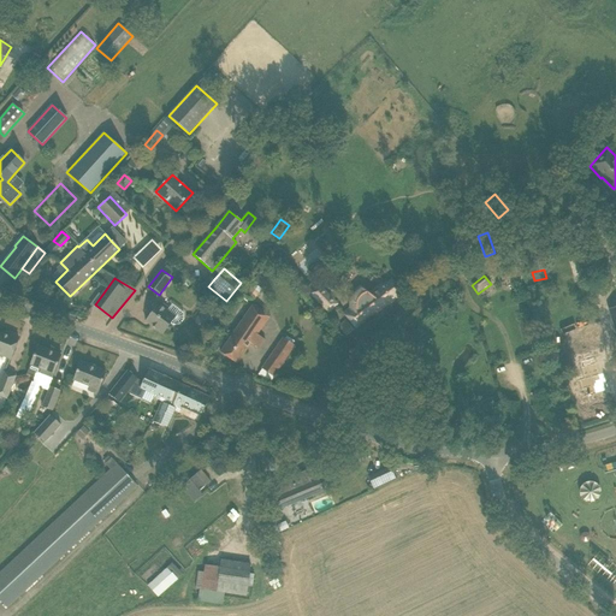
[(350,308),(343,314),(356,329),(392,303),(391,301),(401,294),(391,280),(381,288),(379,284),(369,292),(361,285),(355,290),(351,294),(349,297),(349,301),(348,304),(350,308)]
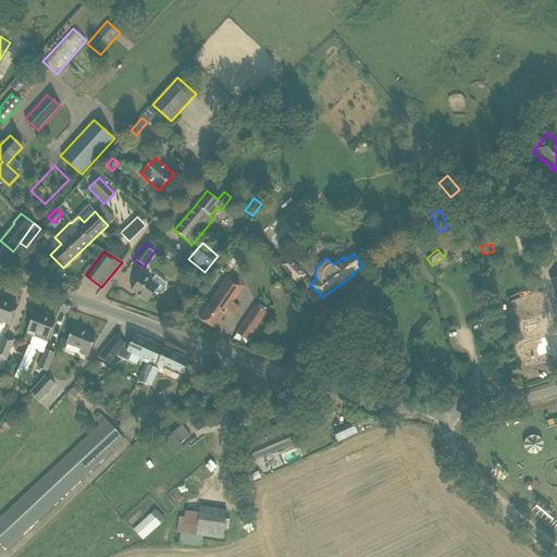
[(220,264),(230,272),(236,261),(226,255),(220,264)]
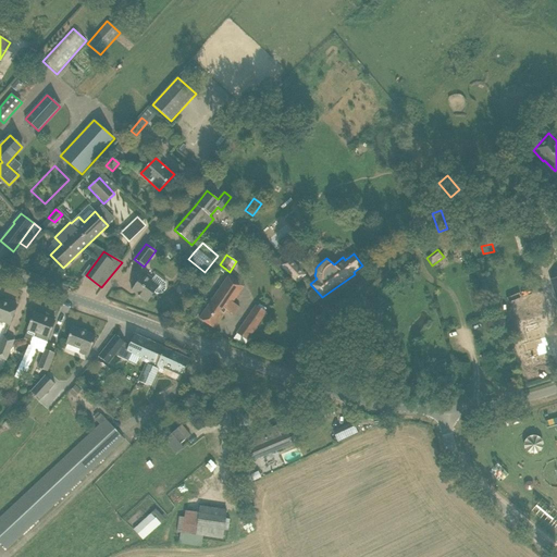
[(282,267),(298,283),(305,275),(288,259),(282,267)]
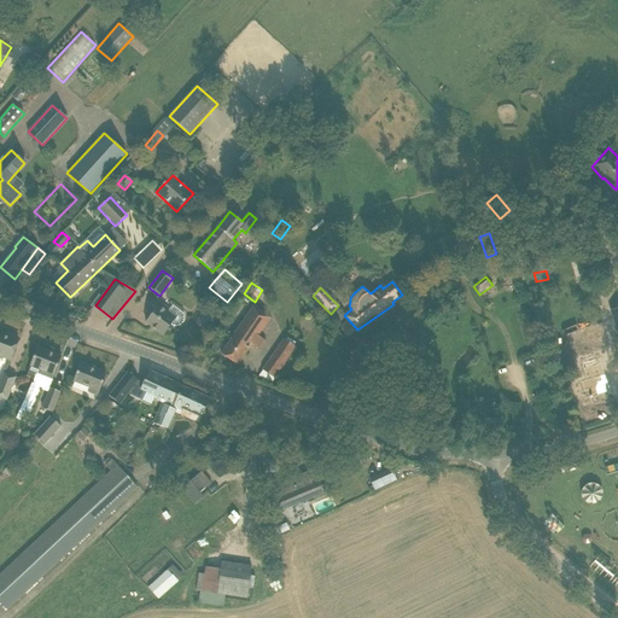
[(146,312),(151,315),(146,322),(163,336),(172,325),(174,327),(180,326),(185,320),(184,314),(181,312),(176,319),(168,312),(169,310),(156,299),(146,312)]
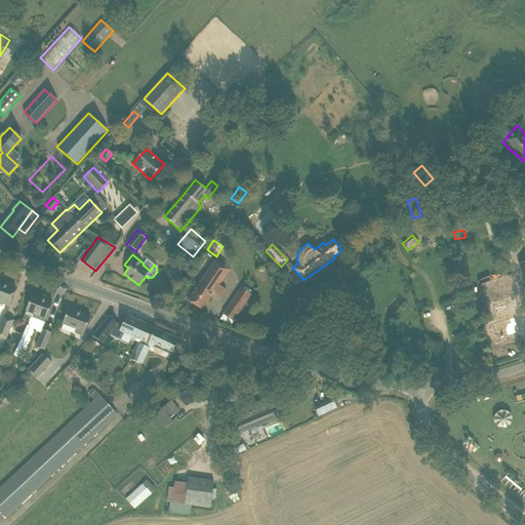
[(219,285),(231,269),(216,259),(193,292),(188,300),(202,311),(213,293),(220,297),(226,290),(219,285)]
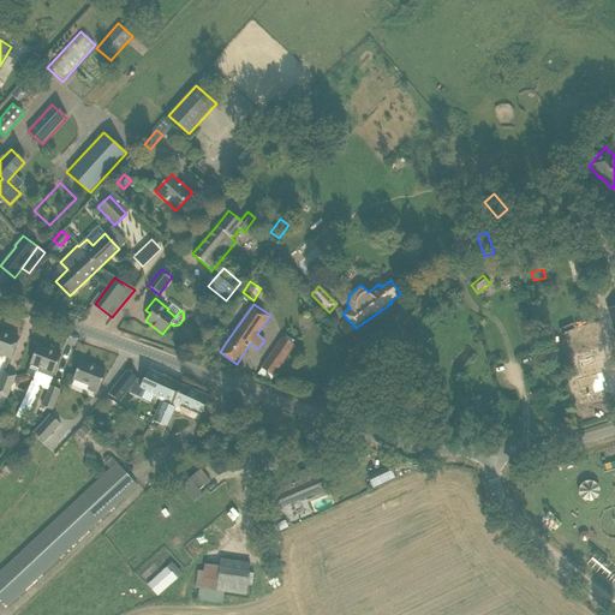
[(195,322),(202,327),(212,316),(203,310),(195,322)]
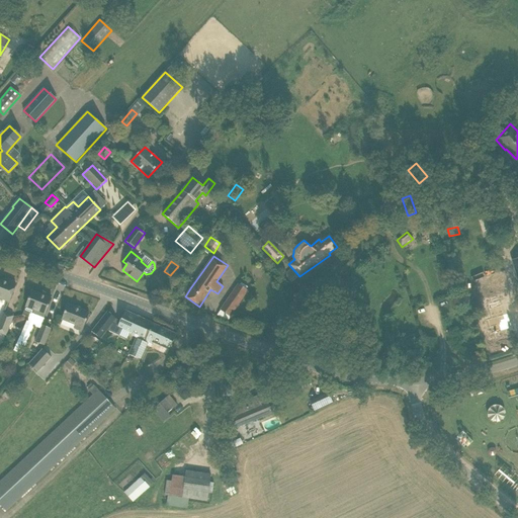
[(0,298),(9,301),(15,284),(7,281),(6,283),(0,280),(0,298)]
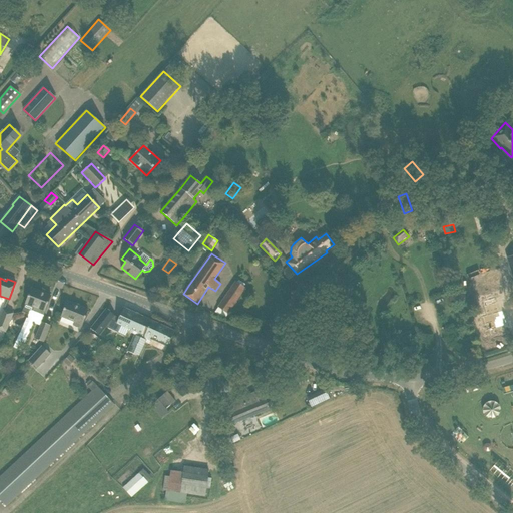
[(217,308),(227,314),(245,289),(243,288),(245,285),(238,281),(236,283),(235,282),(217,308)]
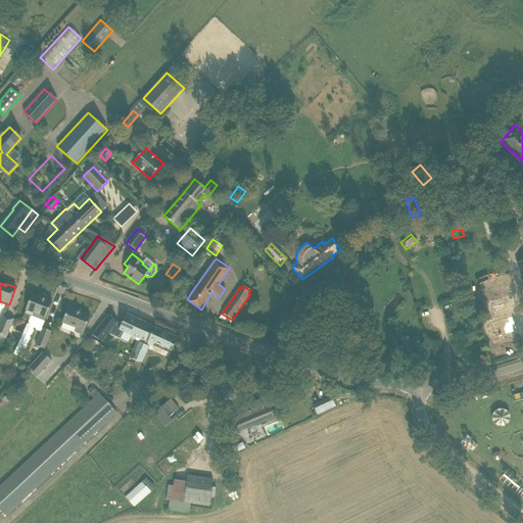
[(35,314),(33,318),(44,322),(48,311),(52,301),(32,293),(26,310),(35,314)]
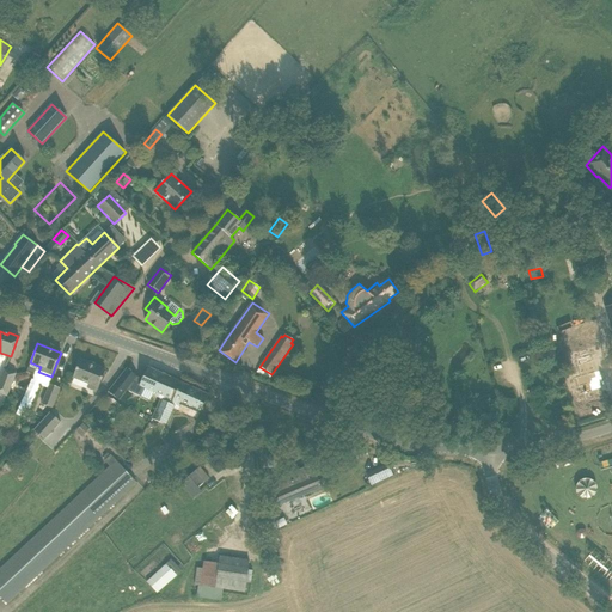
[(583,357),(569,361),(575,378),(568,380),(570,390),(575,389),(577,397),(595,391),(593,383),(598,381),(595,372),(588,374),(583,357)]
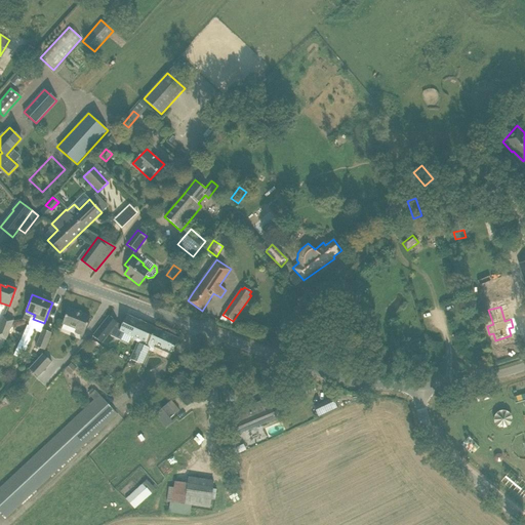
[(74,334),(82,336),(90,317),(69,309),(63,324),(76,329),(74,334)]
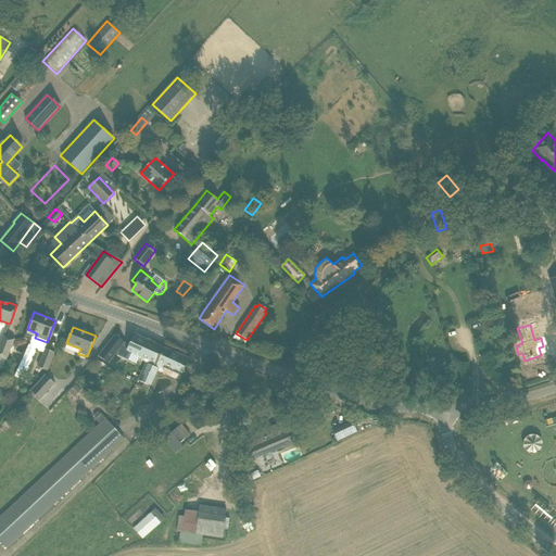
[(189,359),(179,355),(163,348),(134,333),(126,351),(140,356),(139,359),(147,363),(138,381),(144,383),(151,387),(159,369),(163,370),(164,368),(181,376),(189,359)]
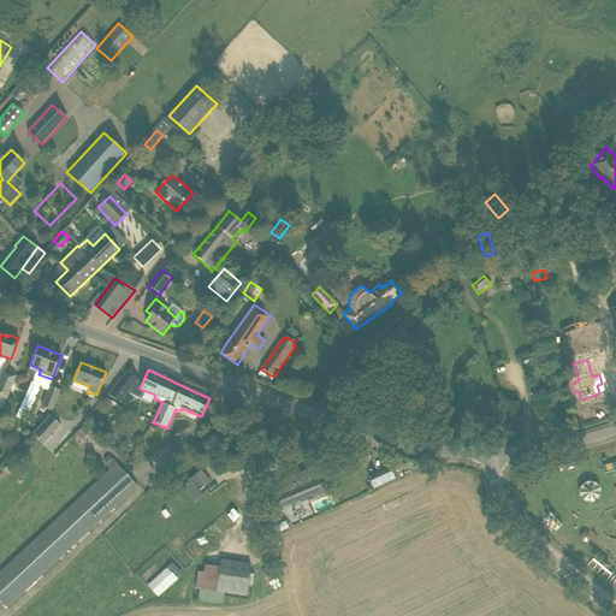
[(0,380),(0,396),(6,398),(15,377),(4,372),(0,380)]
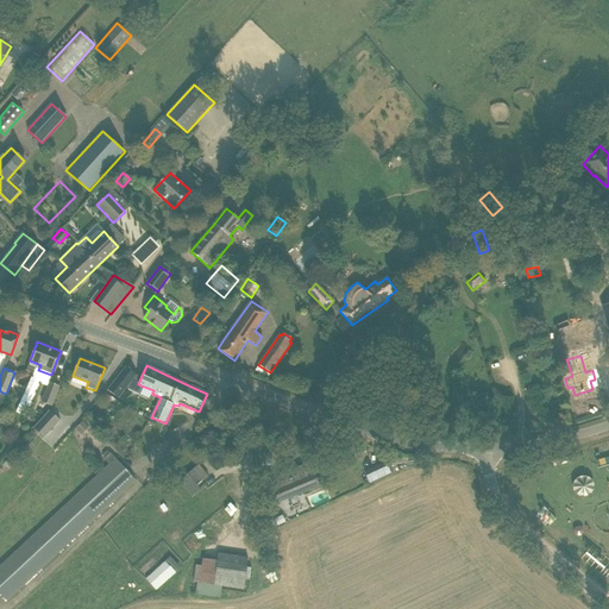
[(107,390),(118,399),(130,384),(119,375),(107,390)]
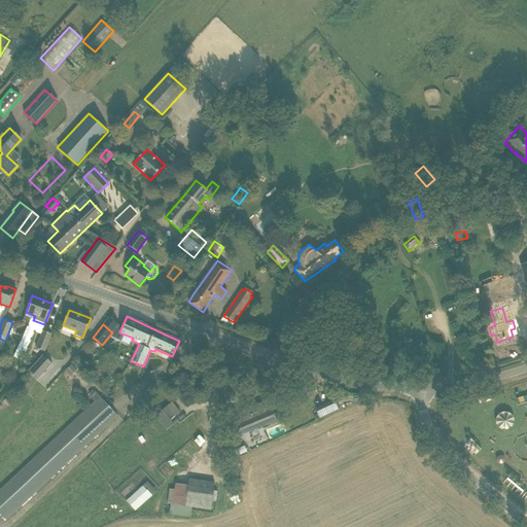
[(36,348),(44,352),(51,335),(42,331),(36,348)]
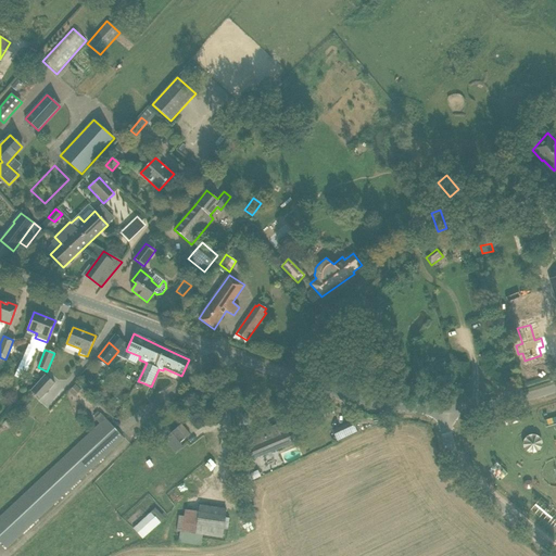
[(30,391),(40,400),(54,384),(45,376),(30,391)]
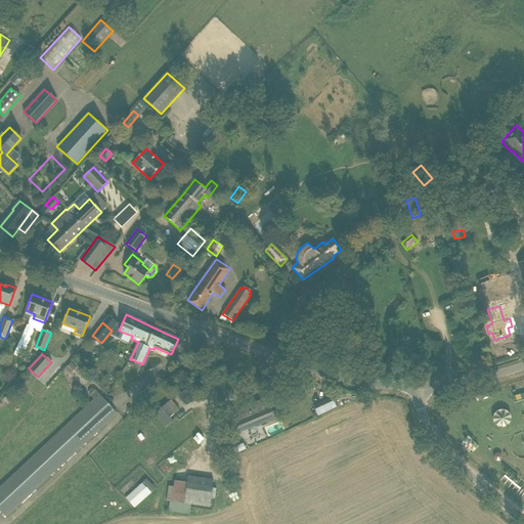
[(70,363),(63,369),(69,375),(75,367),(70,363)]
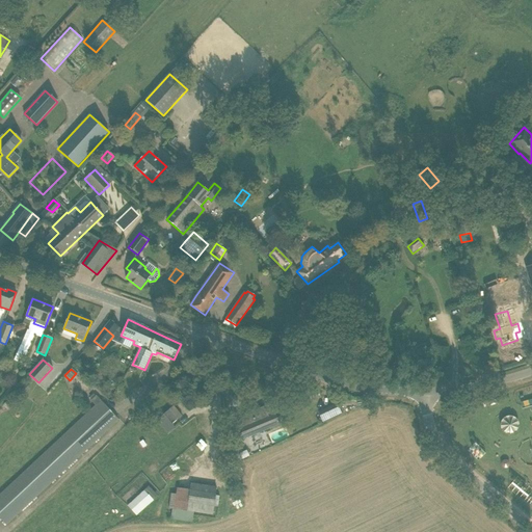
[(17,391),(23,397),(30,389),(24,383),(17,391)]
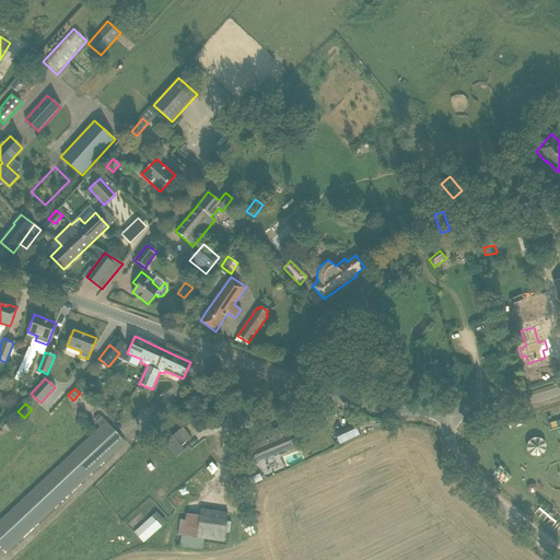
[(156,413),(151,419),(155,423),(161,418),(156,413)]
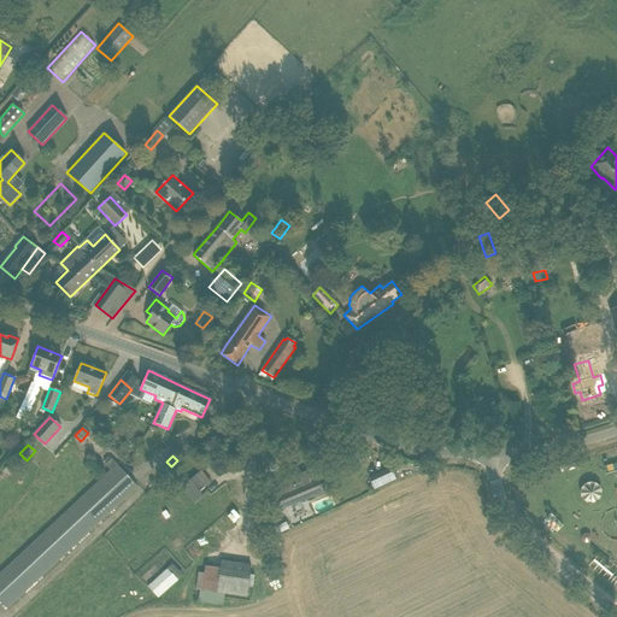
[(198,469),(187,456),(169,472),(180,486),(198,469)]
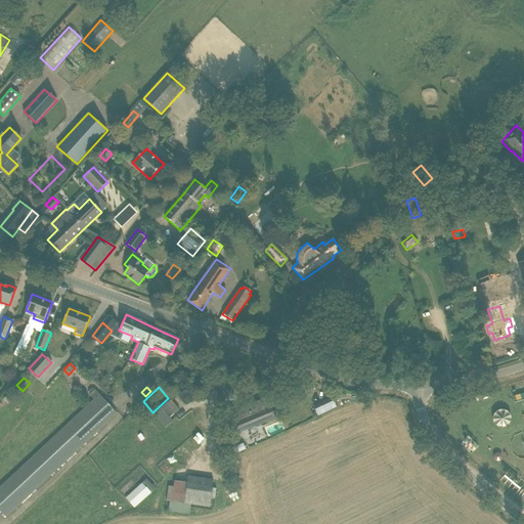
[(0,486),(0,510),(6,517),(116,413),(98,395),(94,390),(92,388),(88,392),(90,394),(89,395),(93,399),(0,486)]
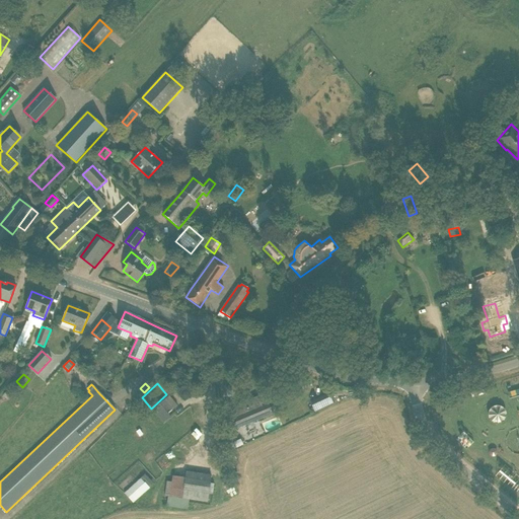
[(267,401),(268,401),(265,393),(230,409),(233,417),(230,418),(234,429),(264,418),(273,414),(268,402),(267,402),(267,401)]
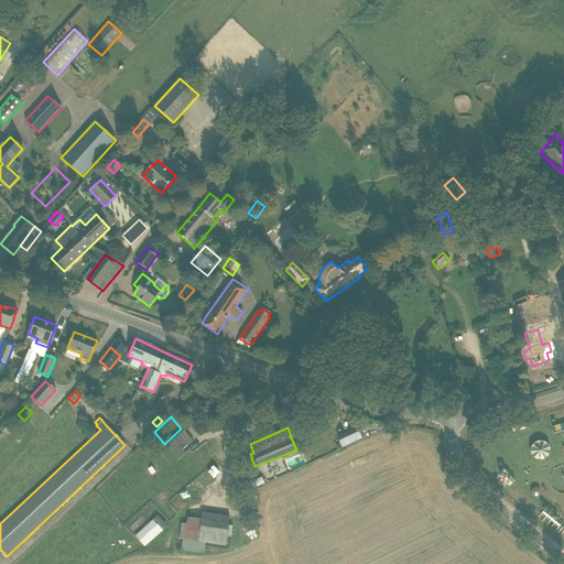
[(362,440),(356,429),(337,437),(342,448),(362,440)]
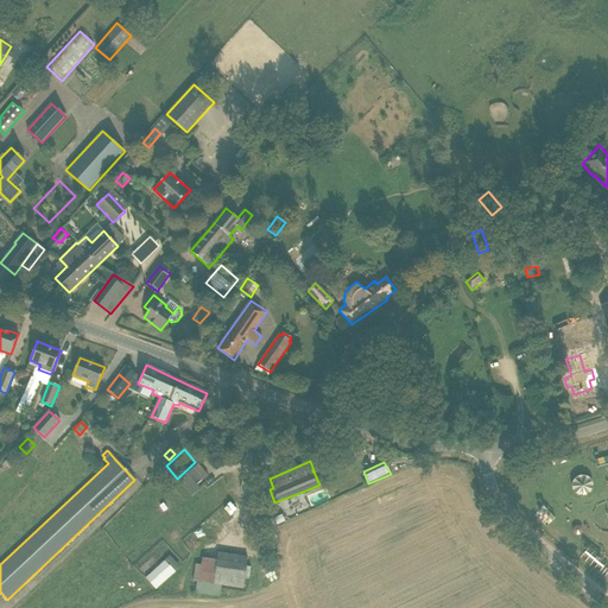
[(196,486),(202,481),(192,470),(187,475),(196,486)]
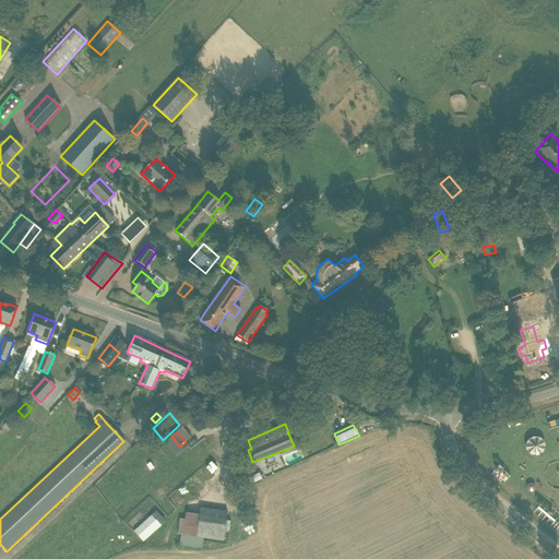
[(180,536),(179,546),(202,549),(203,538),(222,540),(223,533),(229,533),(230,522),(225,521),(226,512),(200,509),(199,515),(186,513),(185,519),(182,518),(182,519),(180,518),(180,519),(179,519),(177,535),(180,536)]
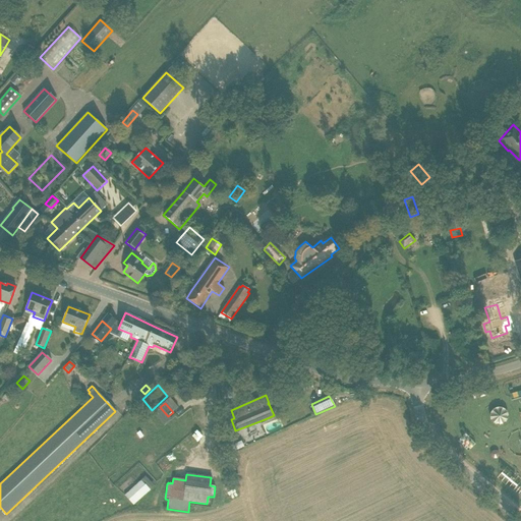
[(132,488),(141,499),(151,490),(150,489),(154,486),(146,478),(141,482),(140,481),(132,488)]
